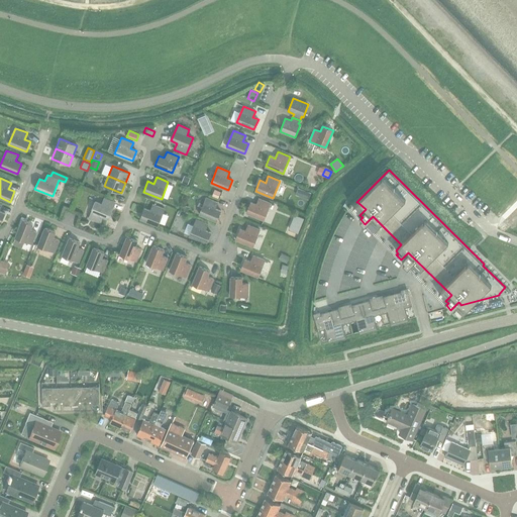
[(214,189),(212,195),(218,198),(220,192),(214,189)]
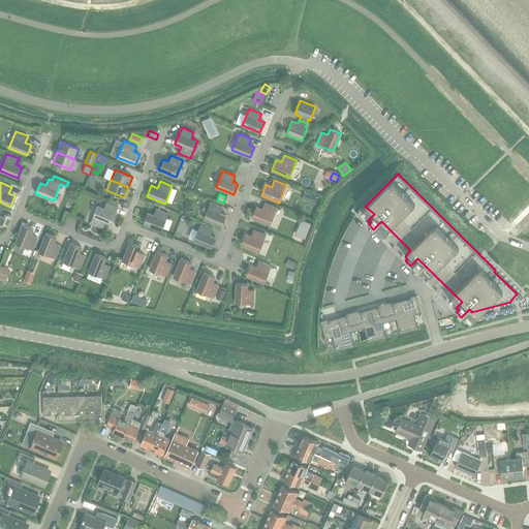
[(312,195),(309,201),(315,205),(318,197),(312,195)]
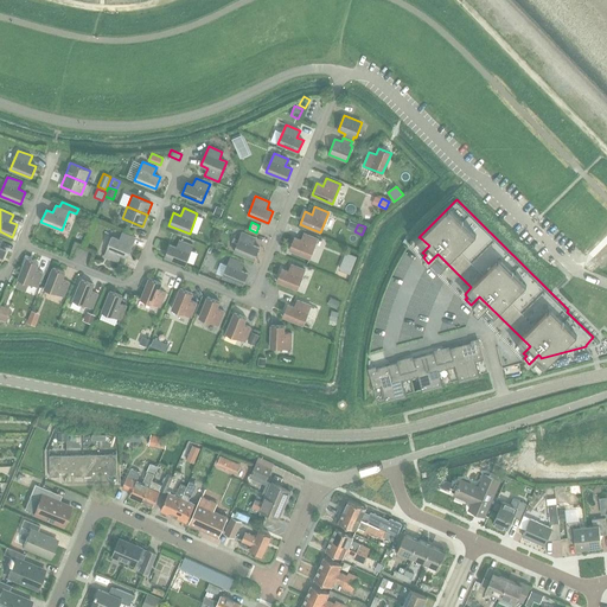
[(128,257),(133,244),(135,237),(122,232),(120,240),(112,236),(104,256),(119,261),(121,254),(128,257)]
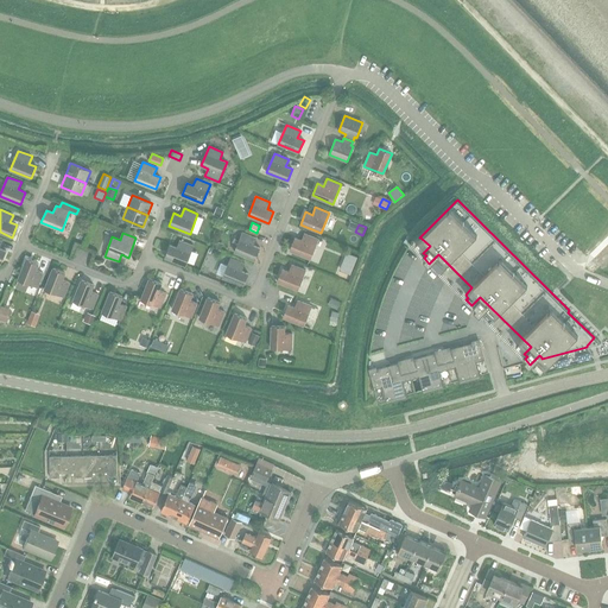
[(255,260),(260,248),(253,245),(257,238),(242,233),(234,252),(255,260)]
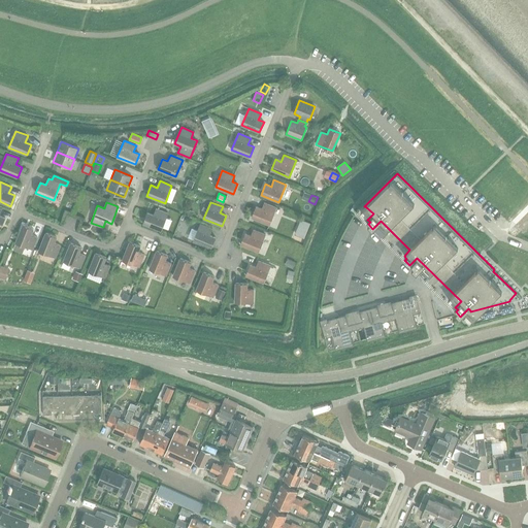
[(262,209),(256,206),(252,218),(269,225),(276,207),(264,202),(262,209)]
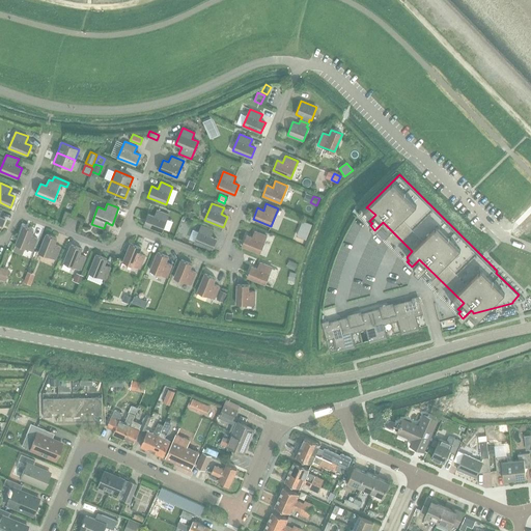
[(155,216),(148,214),(144,224),(162,231),(169,215),(157,210),(155,216)]
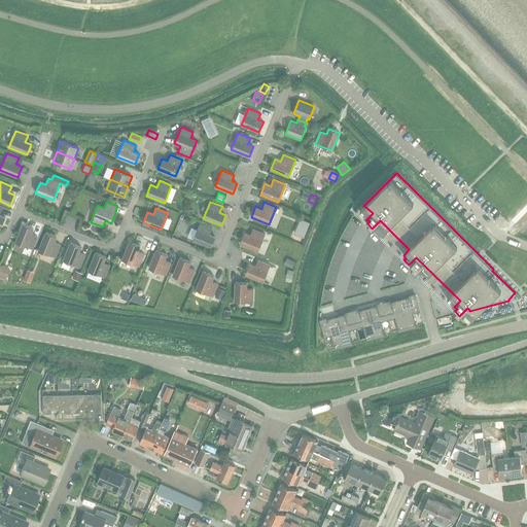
[(185,208),(183,213),(190,217),(192,211),(185,208)]
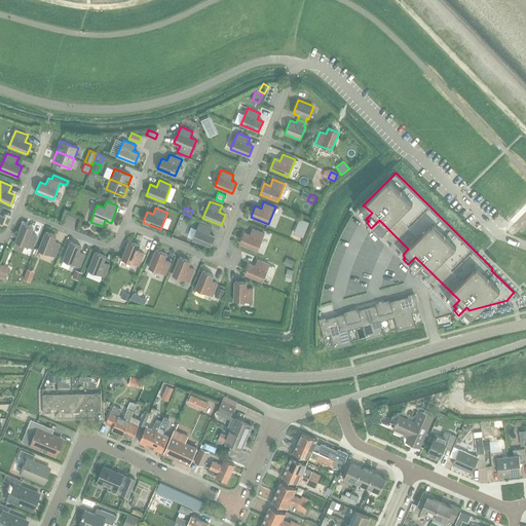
[(300,218),(297,226),(306,230),(309,222),(300,218)]
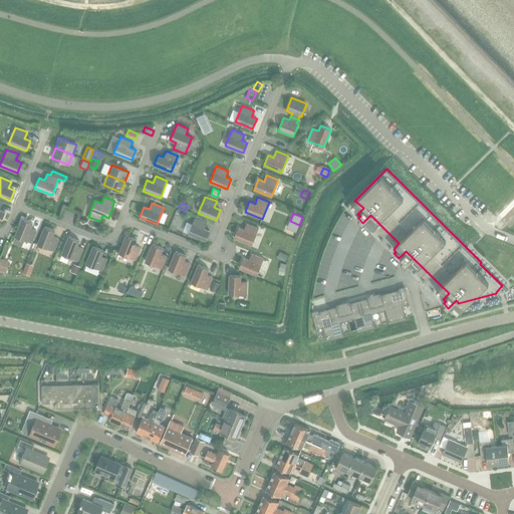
[(206,242),(210,231),(204,229),(207,223),(195,218),(188,234),(206,242)]
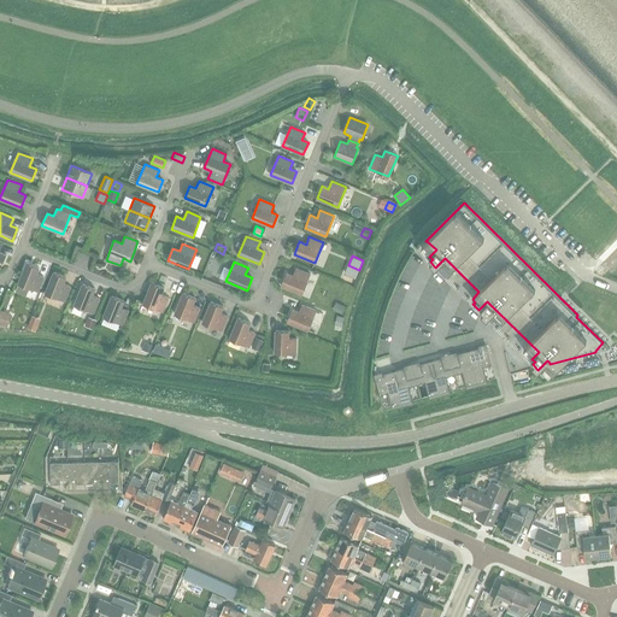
[(36,275),(39,268),(27,263),(18,283),(37,292),(43,277),(36,275)]
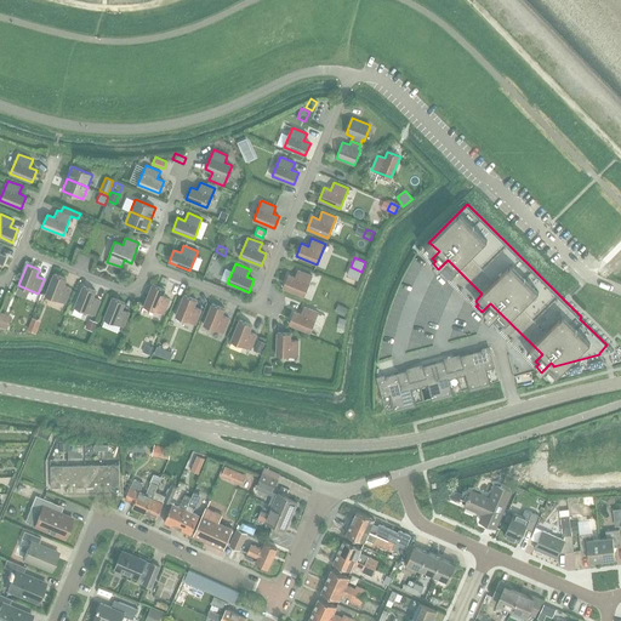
[(295,278),(288,275),(283,288),(305,296),(312,277),(297,271),(295,278)]
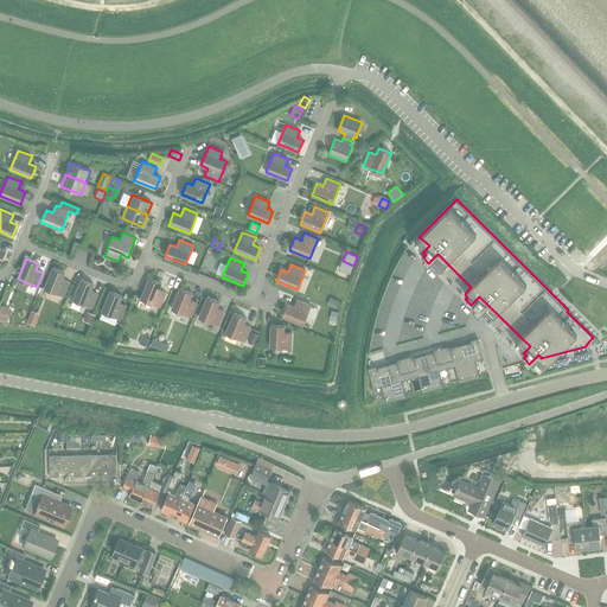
[(62,280),(65,273),(53,268),(44,288),(64,296),(70,282),(62,280)]
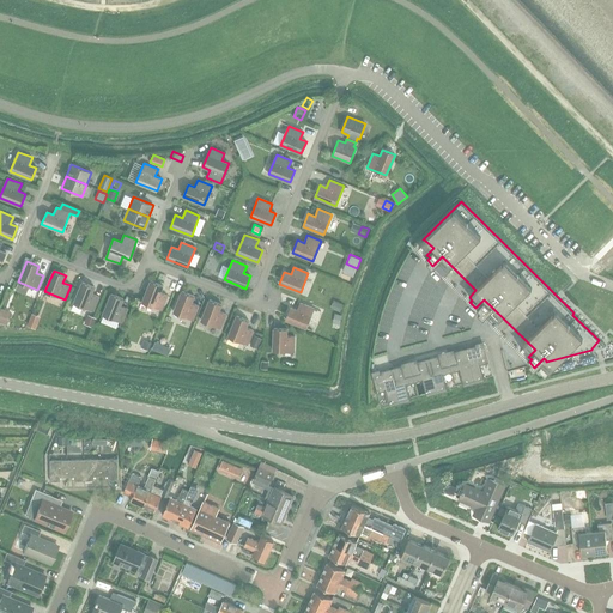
[(161,292),(163,286),(151,281),(143,302),(162,310),(168,296),(161,292)]
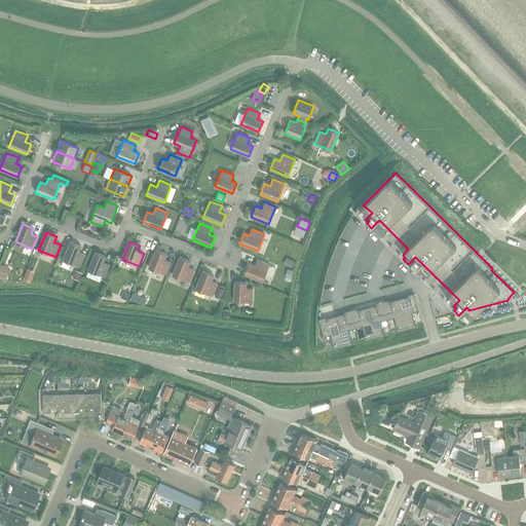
[(79,252),(81,247),(71,242),(64,260),(80,267),(85,255),(79,252)]
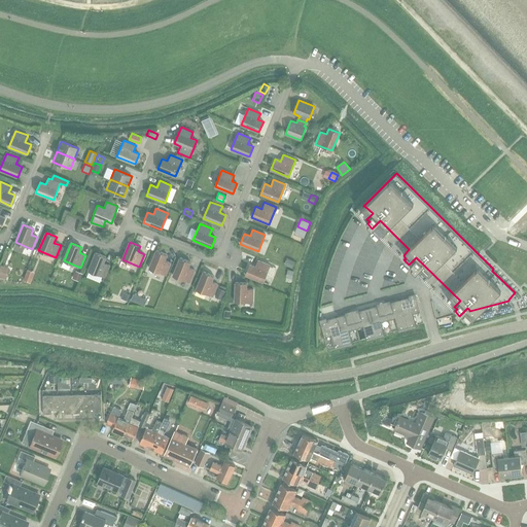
[(165,260),(167,254),(156,250),(149,269),(166,275),(171,262),(165,260)]
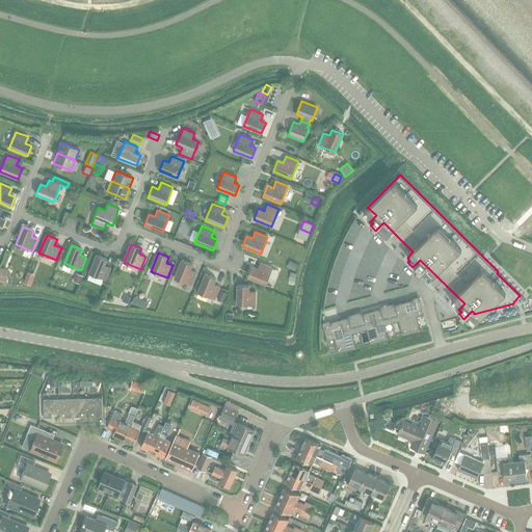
[(105,265),(107,260),(97,255),(89,273),(106,281),(111,268),(105,265)]
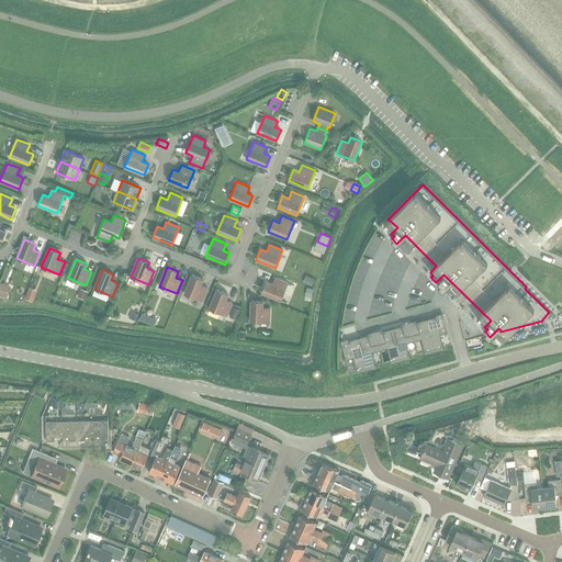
[(201,285),(203,280),(192,274),(184,294),(202,301),(208,289),(201,285)]
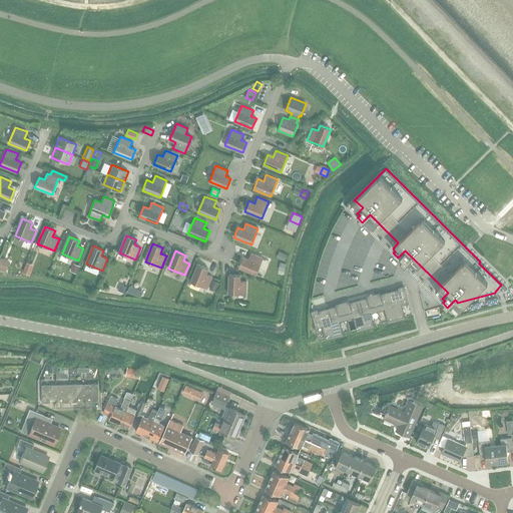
[(280,251),(278,258),(285,261),(287,254),(280,251)]
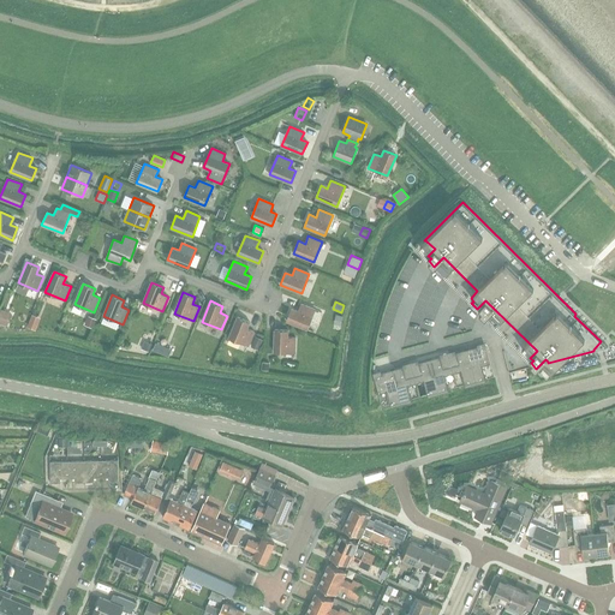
[(298,311),(291,309),(286,321),(308,329),(315,310),(302,304),(298,311)]
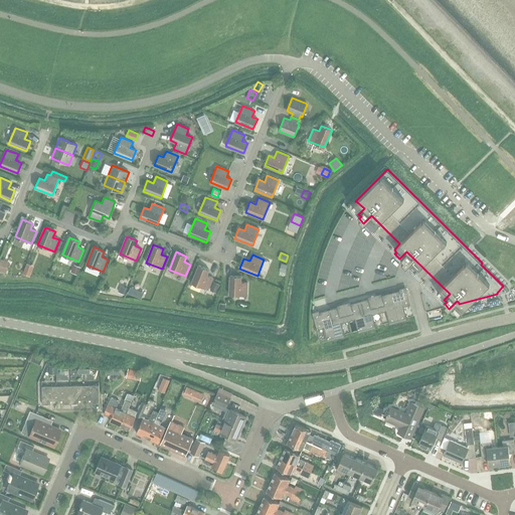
[(1,260),(0,262),(0,271),(6,274),(10,264),(1,260)]
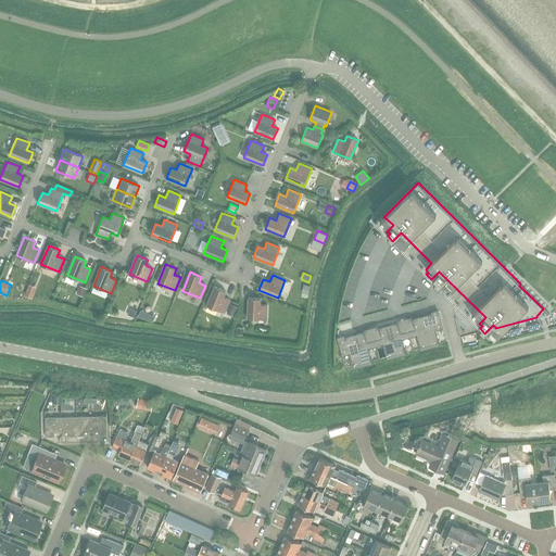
[(354,286),(352,293),(361,294),(362,288),(354,286)]
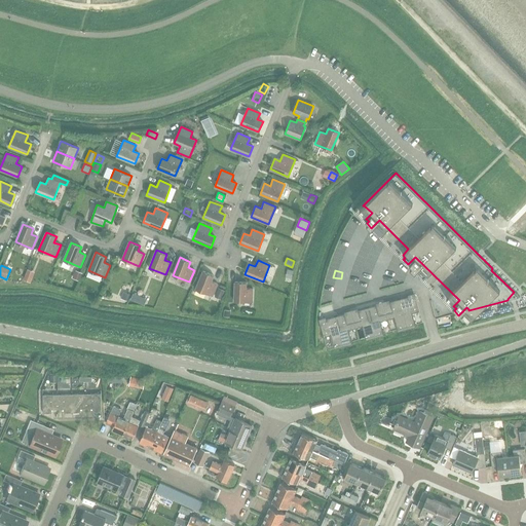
[(76,271),(73,278),(79,280),(82,273),(76,271)]
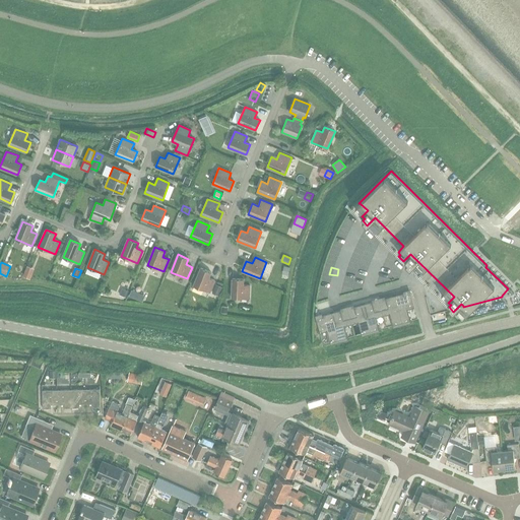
[(208,278),(211,272),(200,268),(193,285),(210,293),(215,280),(208,278)]
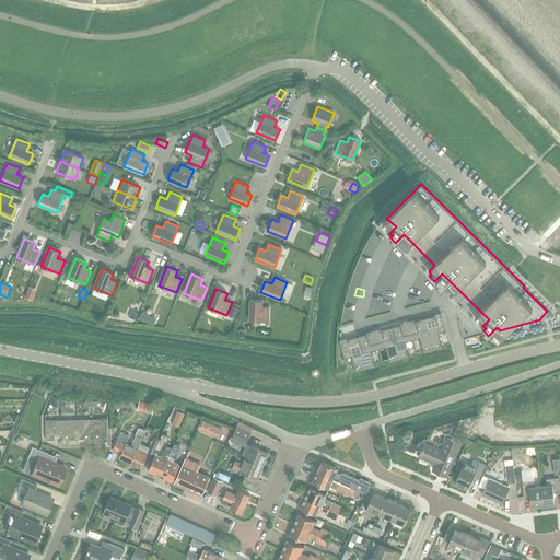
[(261,307),(263,301),(251,300),(249,321),(268,322),(269,307),(261,307)]
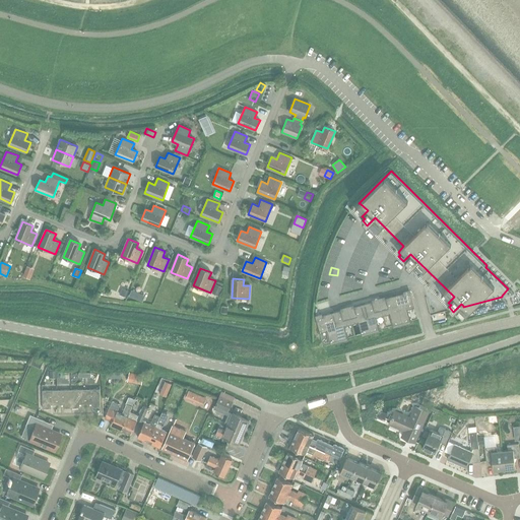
[(216,285),(213,294),(218,296),(221,287),(216,285)]
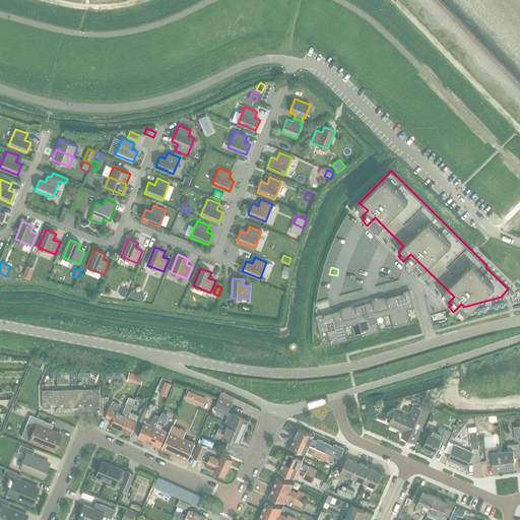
[(122,288),(120,295),(126,298),(128,291),(122,288)]
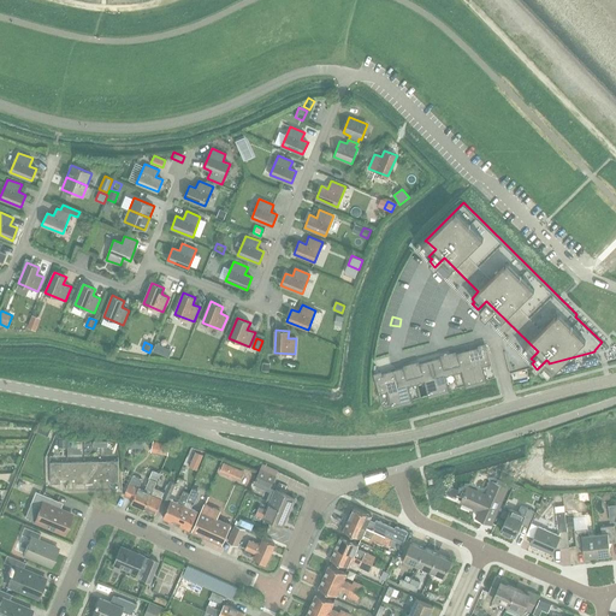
[(467,350),(477,385),(487,381),(487,380),(483,366),(491,363),(486,348),(479,349),(478,347),(467,350)]
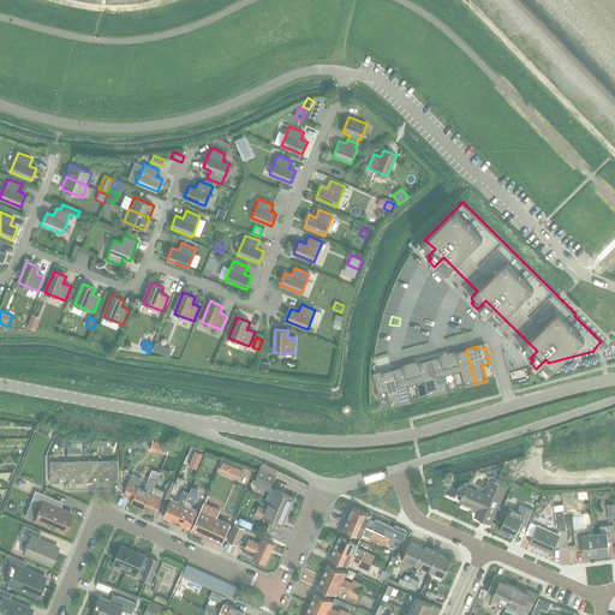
[(460,371),(464,386),(465,387),(476,384),(466,350),(455,352),(459,364),(451,366),(453,372),(453,374),(460,371)]
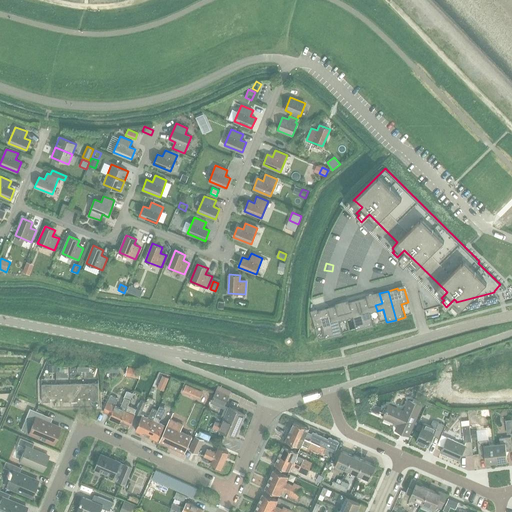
[(374,326),(374,324),(371,313),(377,311),(377,310),(375,305),(369,306),(366,296),(357,299),(365,328),(374,326)]
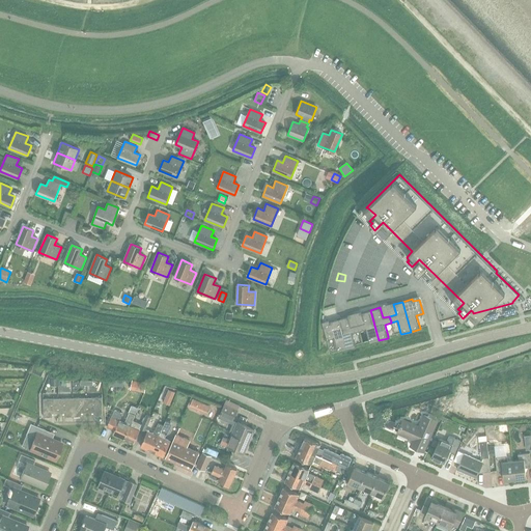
[(364,323),(357,325),(359,331),(365,329),(369,341),(369,342),(379,340),(370,310),(361,312),(364,323)]
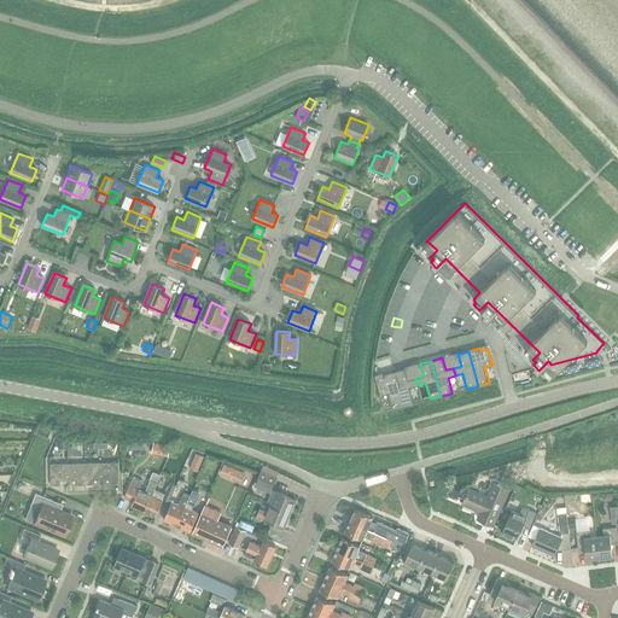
[(394,371),(403,406),(414,403),(410,388),(418,385),(415,378),(408,380),(404,368),(394,371)]
